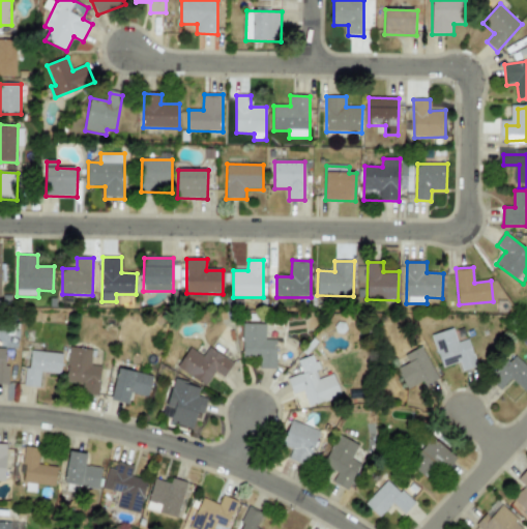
[(243,357),(261,357),(261,369),(276,369),(276,340),(266,340),(266,324),(243,324),(243,357)]
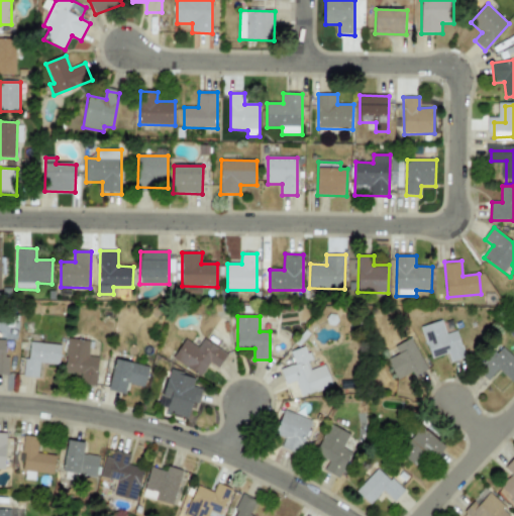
[(422,327),(432,359),(449,353),(452,363),(468,357),(458,331),(447,334),(442,320),(422,327)]
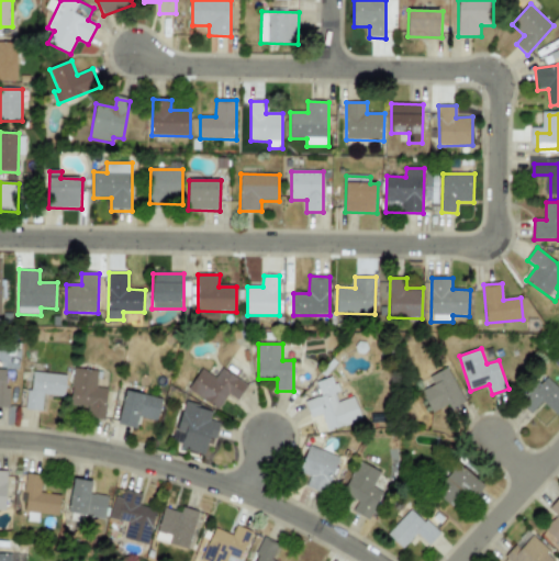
[(429,377),(434,385),(423,391),(433,413),(449,405),(451,410),(466,404),(449,368),(429,377)]
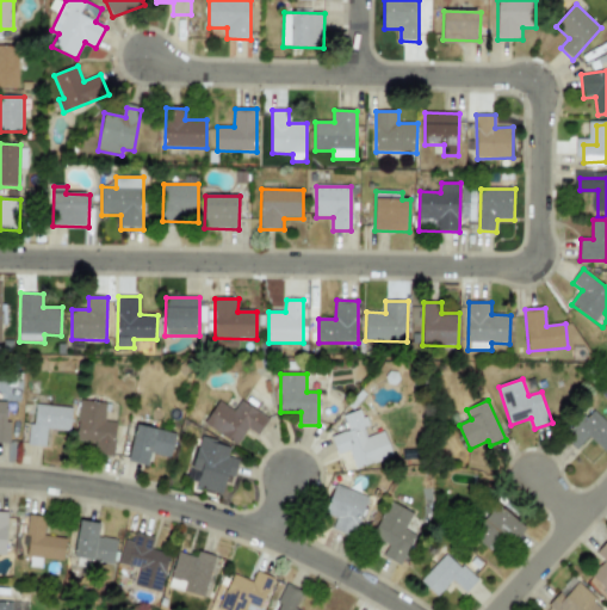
[(117,423),(106,421),(106,402),(81,401),(79,441),(97,442),(97,455),(116,456),(117,423)]
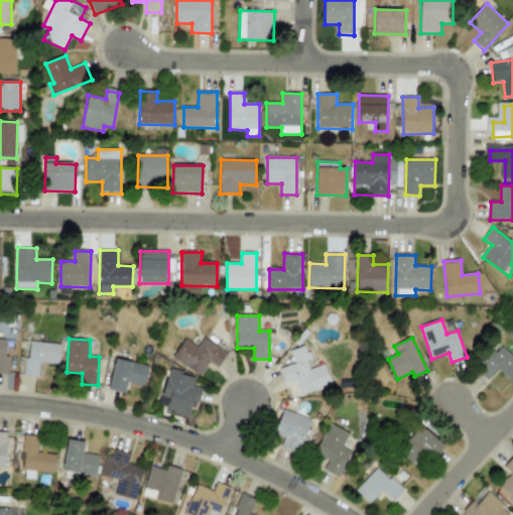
[(219,367),(228,352),(204,339),(200,347),(184,339),(173,360),(202,375),(210,362),(219,367)]
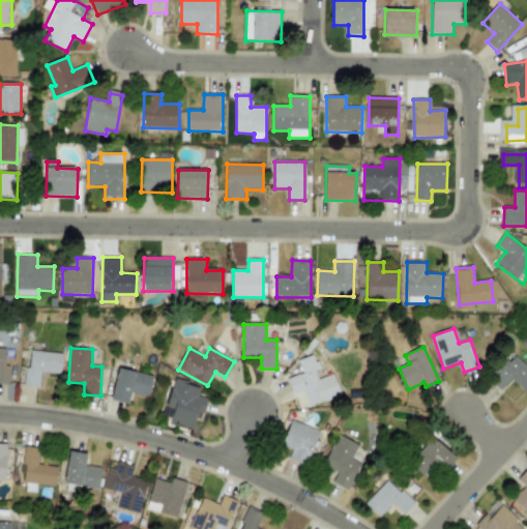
[(0,349),(11,350),(10,386),(0,385),(0,349)]
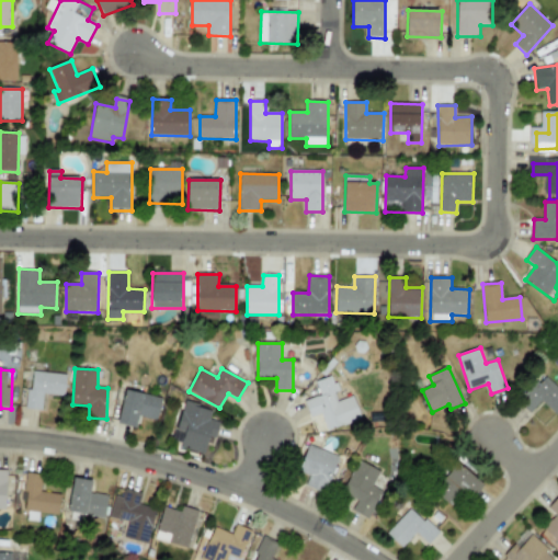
[(44,410),(45,395),(66,396),(67,374),(33,373),(33,389),(27,389),(26,409),(44,410)]
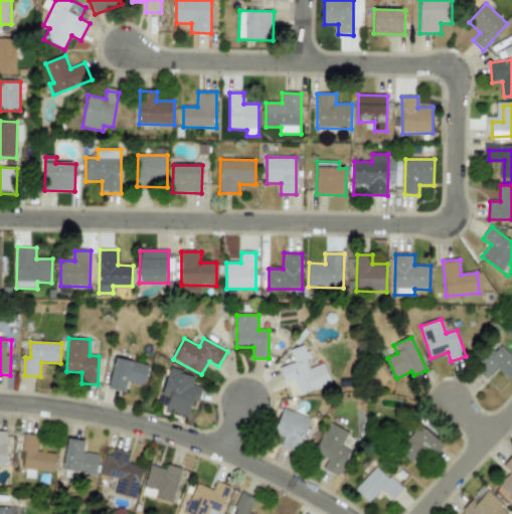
[(511,355),(502,344),(477,368),(487,379),(498,368),(511,381),(511,355)]
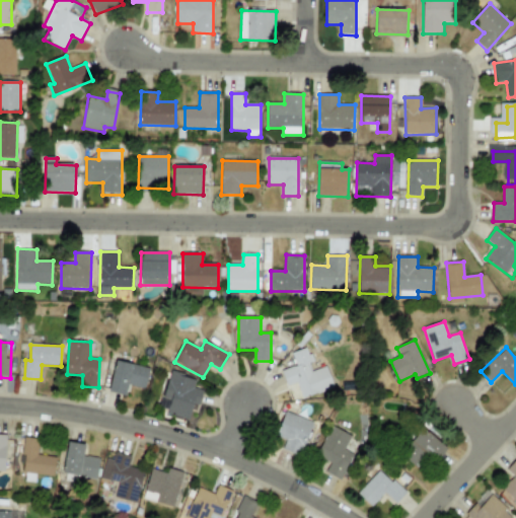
[(302,398),(335,388),(327,366),(311,372),(309,364),(312,363),(308,348),(292,353),(296,366),(282,370),(287,386),(298,382),(302,398)]
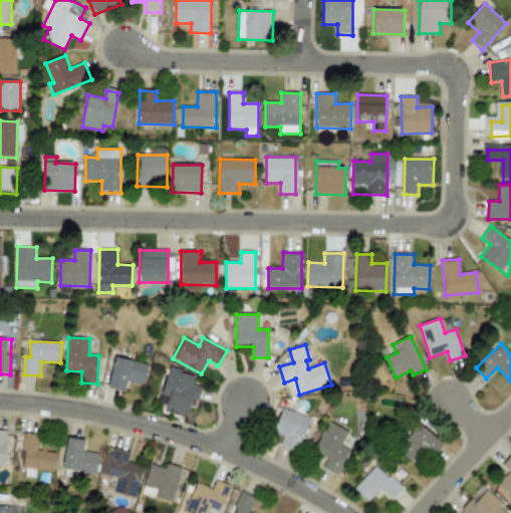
[(149,363),(114,358),(109,390),(125,392),(126,382),(146,386),(149,363)]
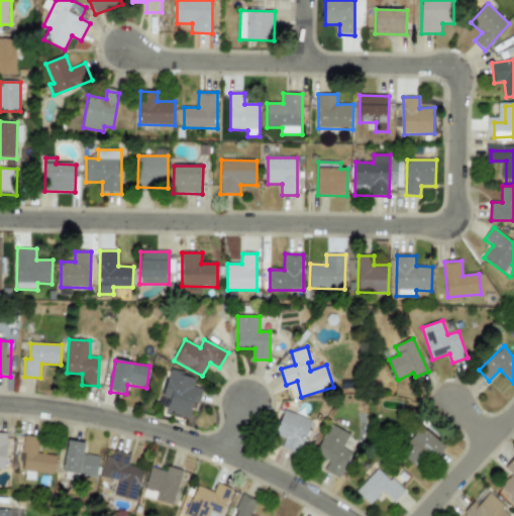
[(199,404),(204,388),(195,386),(197,378),(170,371),(160,409),(189,417),(193,403),(199,404)]
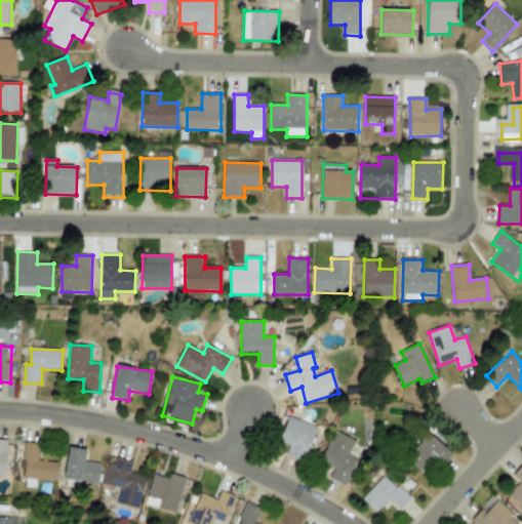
[(293,415),(320,428),(310,449),(283,437),(293,415)]
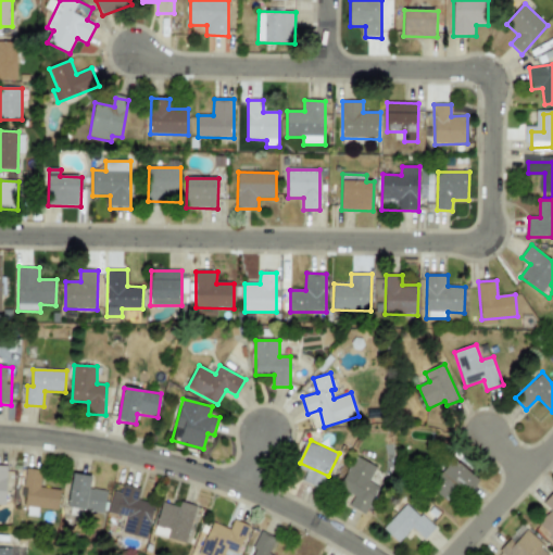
[(355,454),(379,467),(367,488),(378,495),(366,516),(351,507),(355,499),(336,488),(355,454)]
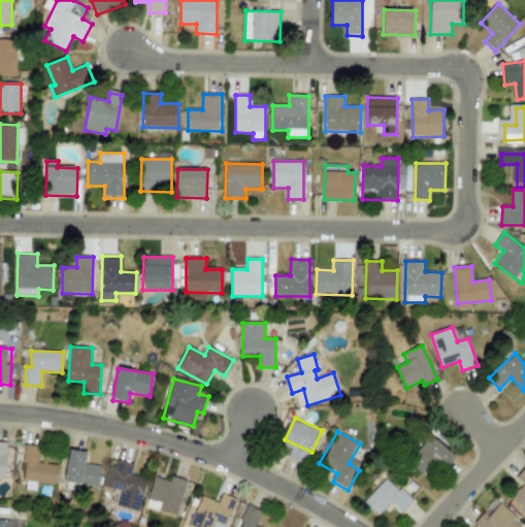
[(455,457),(431,436),(408,463),(423,475),(434,461),(445,470),(455,457)]
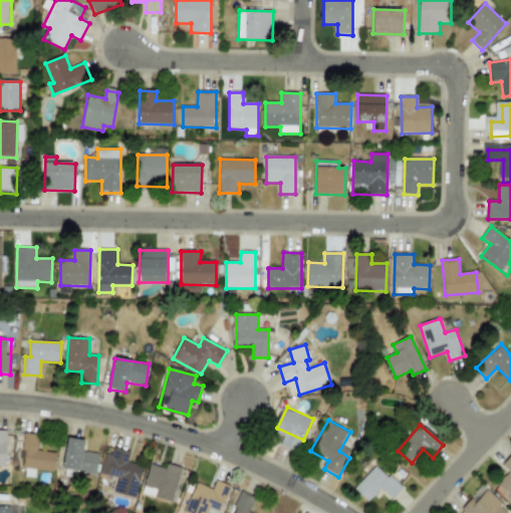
[(57,454),(38,451),(40,435),(27,433),(22,468),(54,472),(57,454)]
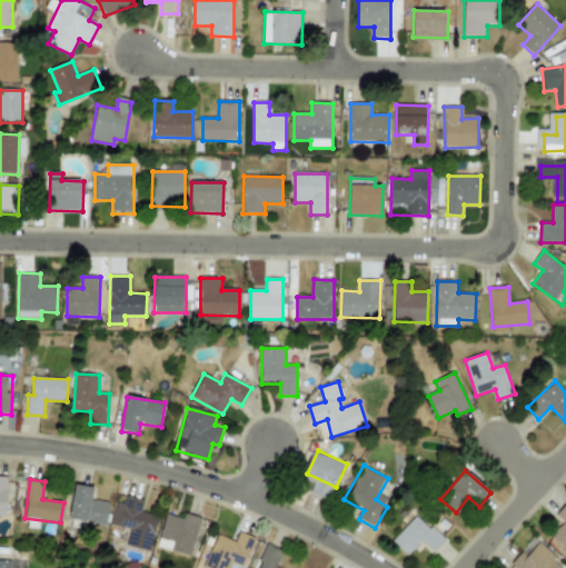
[(93,487),(75,485),(70,521),(108,525),(110,502),(92,500),(93,487)]
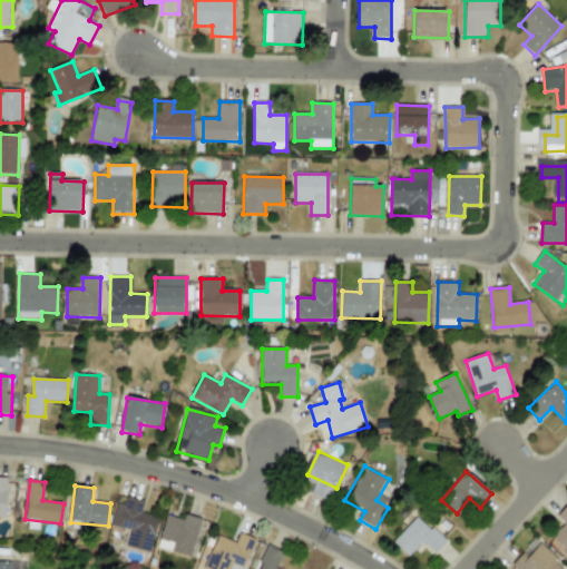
[(113,527),(130,530),(127,547),(152,552),(159,517),(142,512),(145,501),(127,497),(125,506),(117,504),(113,527)]
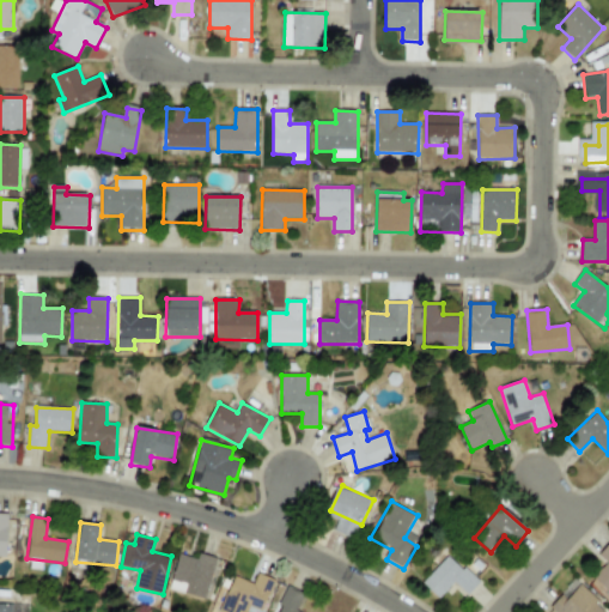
[(594,577),(608,592),(608,545),(600,555),(608,563),(594,577)]
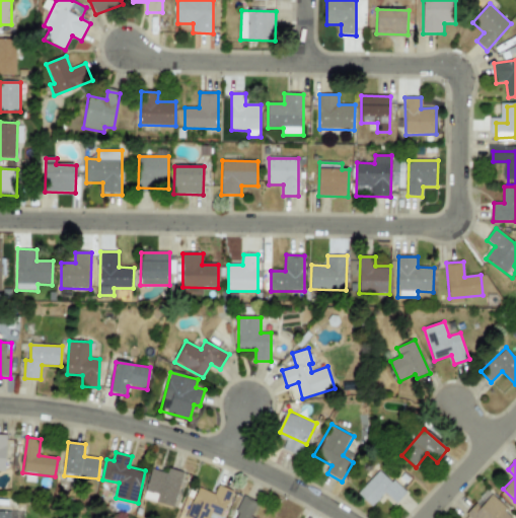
[(152,469),(144,499),(173,508),(185,472),(169,468),(168,473),(152,469)]
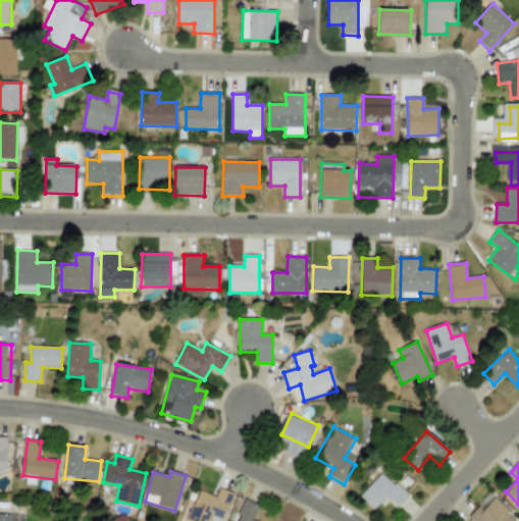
[(387,496),(399,507),(409,496),(382,472),(360,497),(374,510),(387,496)]
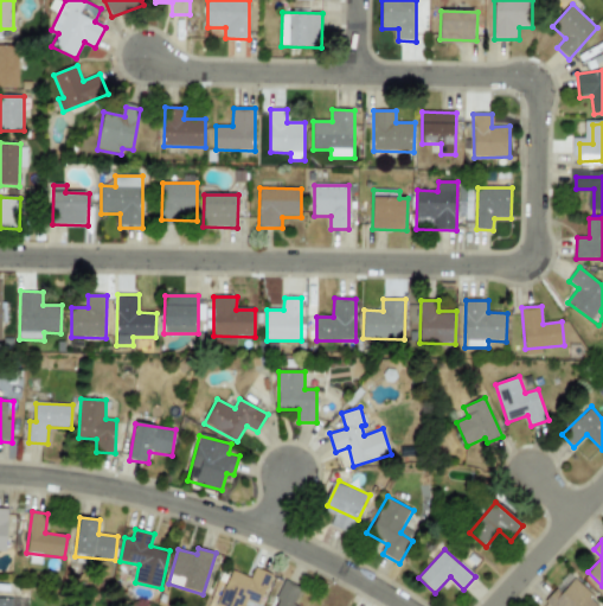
[(260,605),(273,574),(256,568),(252,578),(231,571),(218,605),(260,605)]
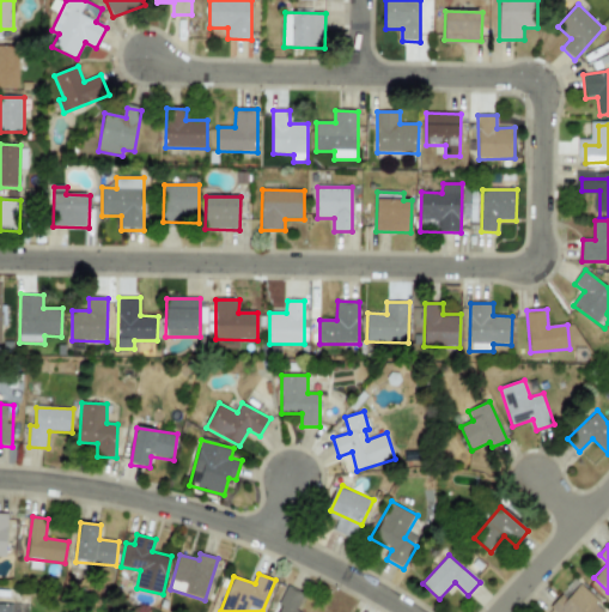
[(607,611),(579,583),(553,607),(556,611),(607,611)]
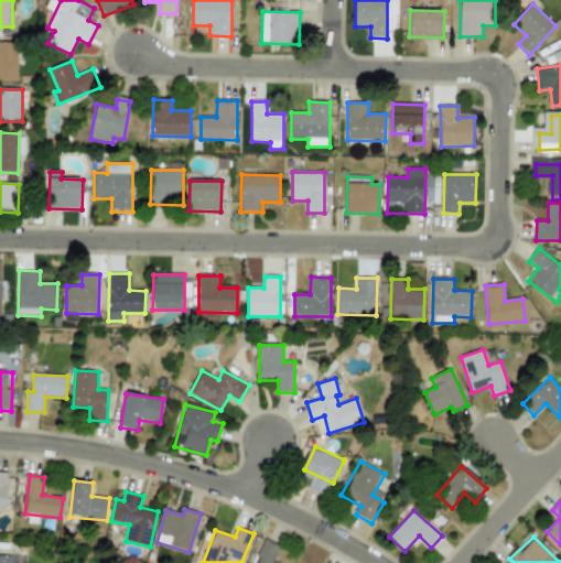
[(273,562),(281,547),(267,540),(256,562),(273,562)]
